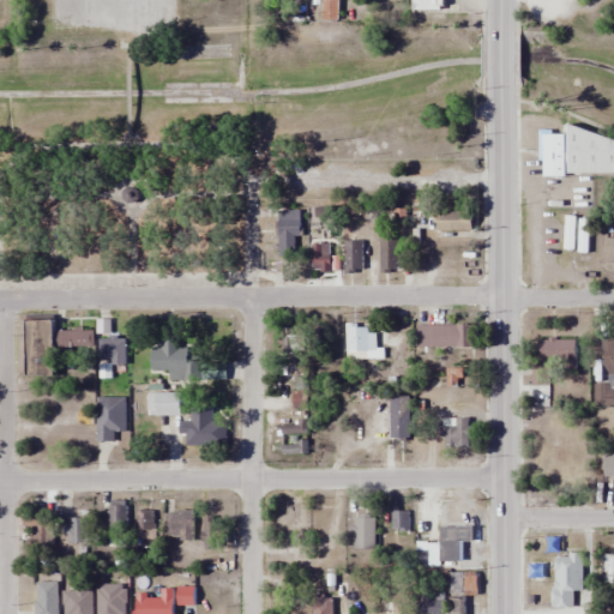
[(321,0),(321,20),(338,20),(338,0),(321,0)]
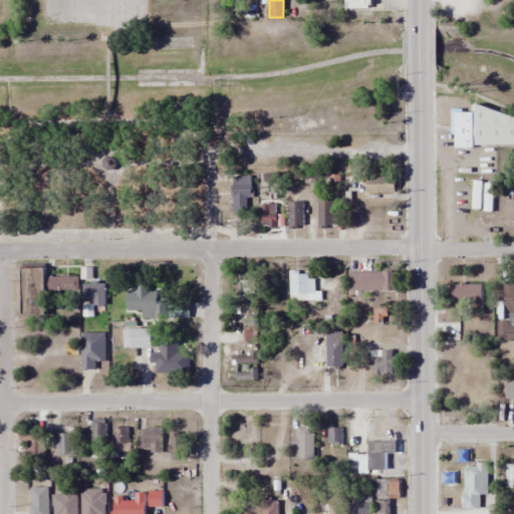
[(369,0),(344,0),(345,9),(370,9),(369,0)]
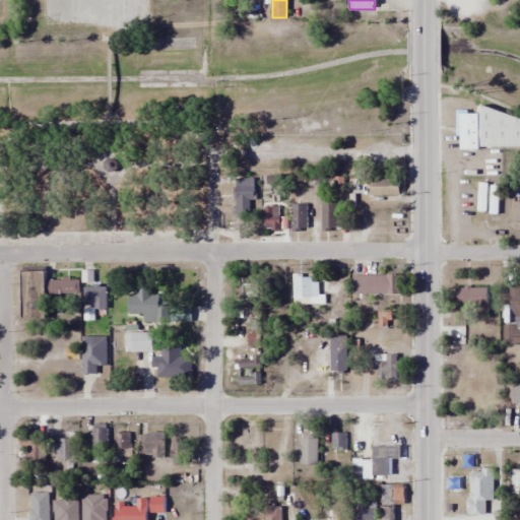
[(481,148),(519,148),(519,113),(480,115),(481,148)]
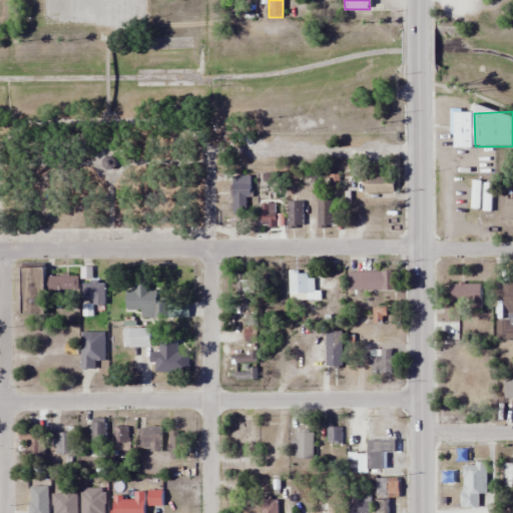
[(472,149),(472,113),(453,113),(453,149),(472,149)]
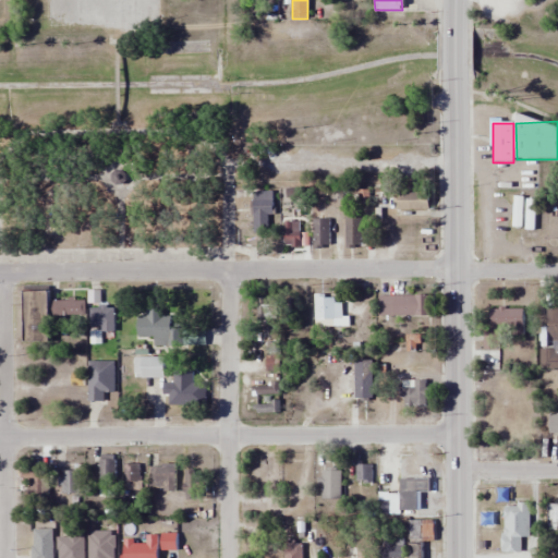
[(252,193),(252,234),(271,234),(271,193),(252,193)]
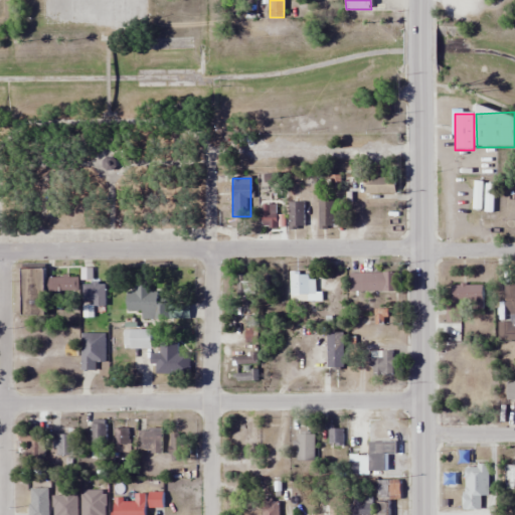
[(395,194),(395,178),(365,178),(365,194),(395,194)]
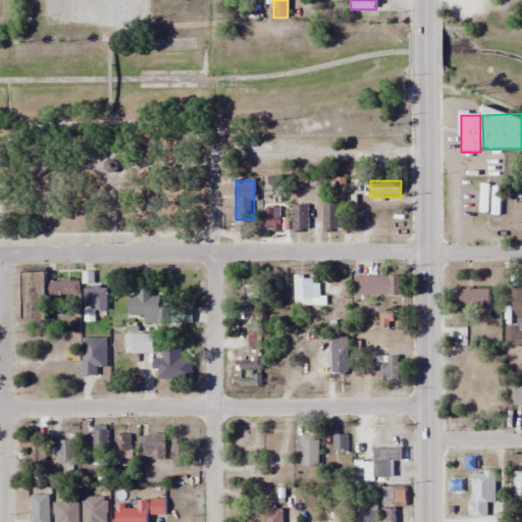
[(338,204),(322,204),(322,233),(338,233),(338,204)]
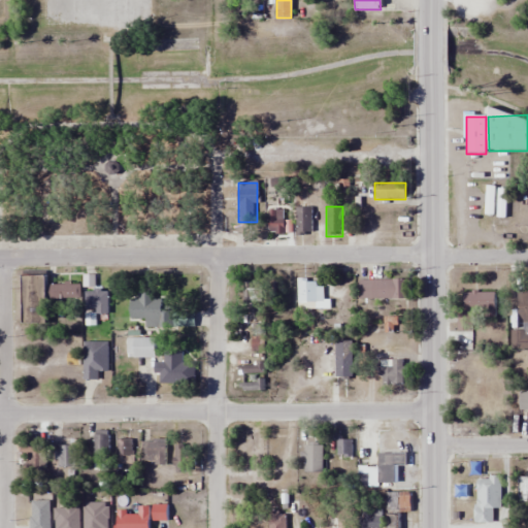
[(311,208),(297,208),(296,235),(311,235),(311,208)]
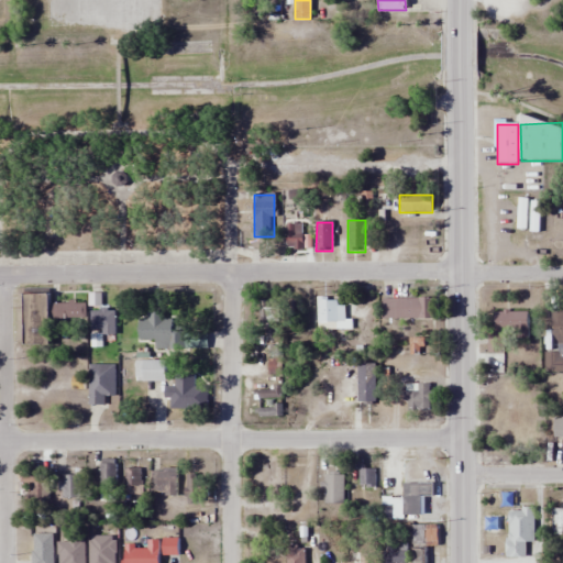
[(285,225),(285,251),(309,251),(309,236),(301,236),(301,225),(285,225)]
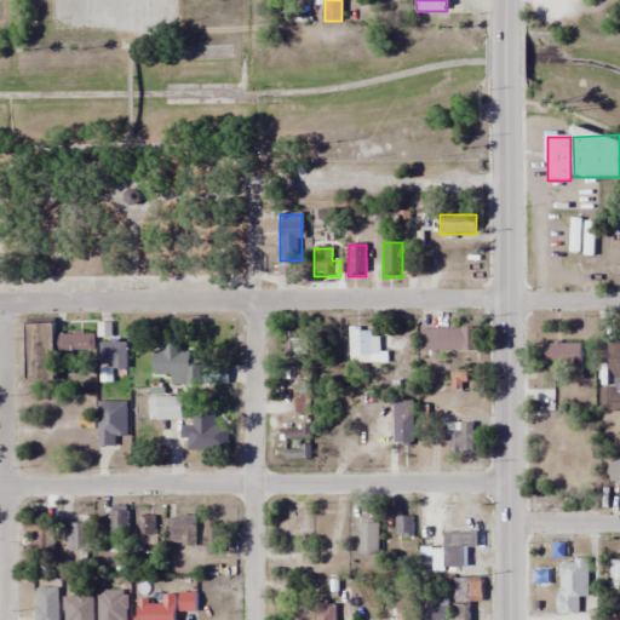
[(372,366),(372,328),(349,328),(349,366),(372,366)]
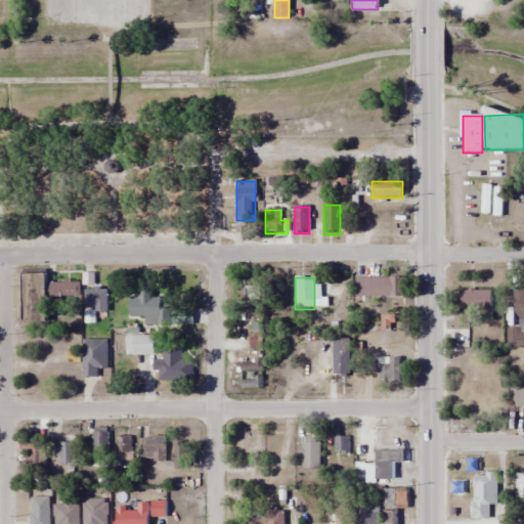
[(356,297),(402,297),(402,278),(356,278),(356,297)]
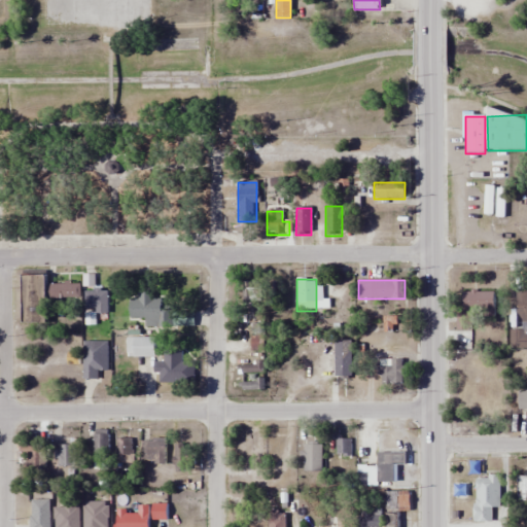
[(261,302),(261,282),(243,281),(243,302),(261,302)]
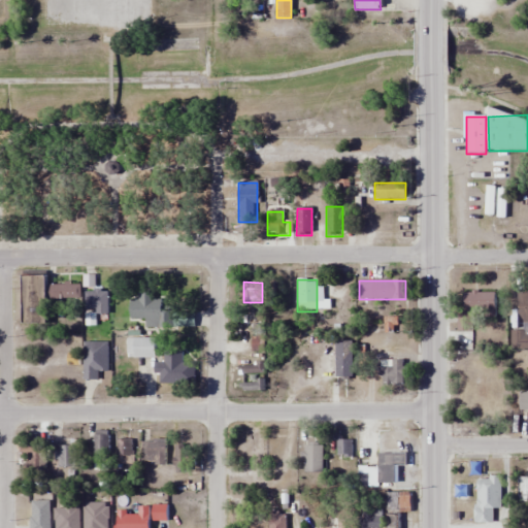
[(51,320),(62,320),(62,309),(75,309),(75,285),(51,285),(51,320)]
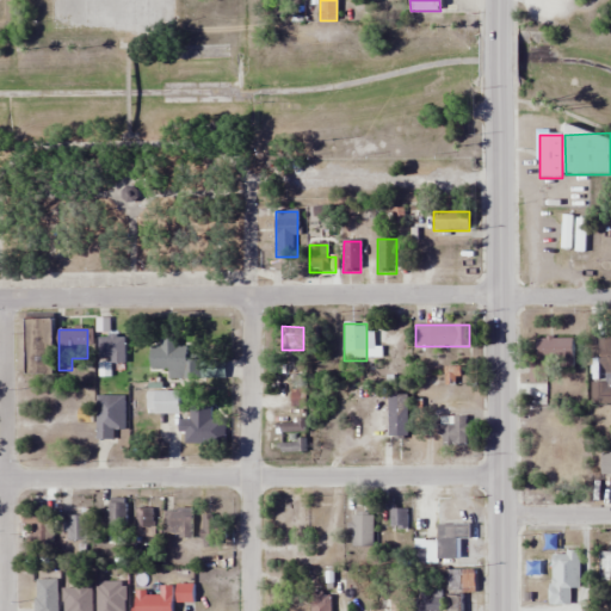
[(610,335),(599,335),(599,374),(610,374),(610,335)]
